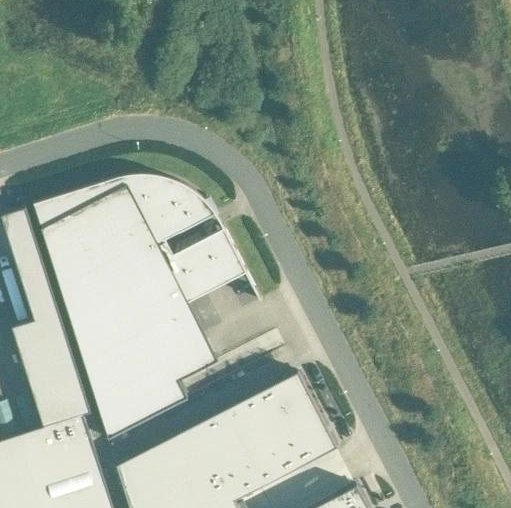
[(209,198),(204,200),(201,198),(198,195),(196,193),(191,190),(187,187),(183,185),(179,183),(174,181),(167,178),(162,177),(158,176),(153,175),(149,175),(145,175),(139,175),(133,175),(128,176),(122,177),(117,178),(32,204),(107,439),(186,398),(177,381),(216,361),(187,303),(244,274),(246,273),(244,268),(235,252),(233,248),(225,231),(222,227),(221,228),(222,230),(172,255),(164,240),(178,233),(178,234),(217,215),(209,198)]
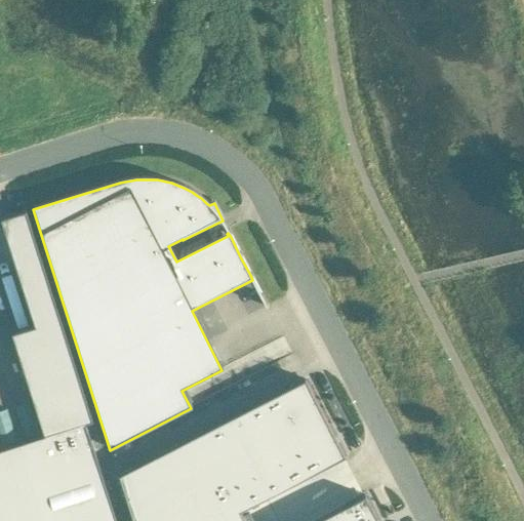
[(92,423),(26,212),(1,219),(36,328),(11,335),(44,438),(84,425),(92,423)]
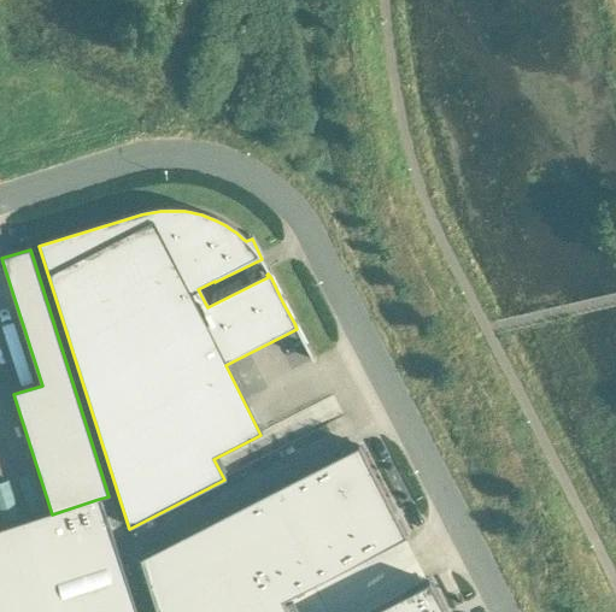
[(286,611),(282,602),(398,543),(398,542),(404,539),(358,449),(340,459),(340,458),(139,562),(156,611),(286,611)]
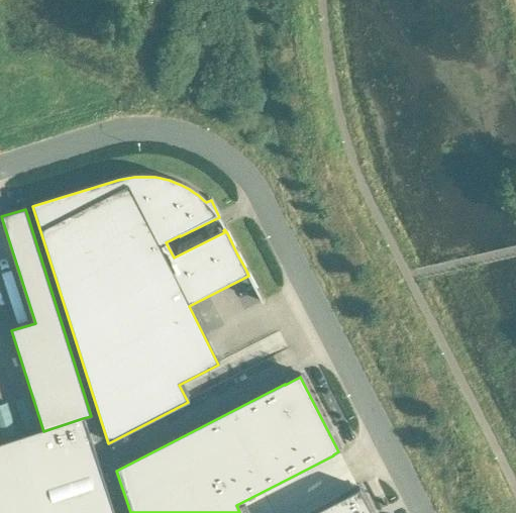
[(113,512),(83,418),(43,431),(0,444),(0,512),(113,512)]
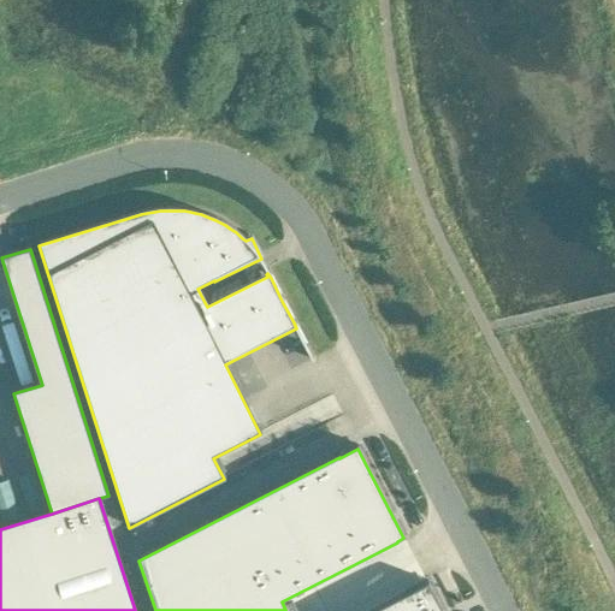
[(441,610),(427,586),(421,588),(376,610),(441,610)]
